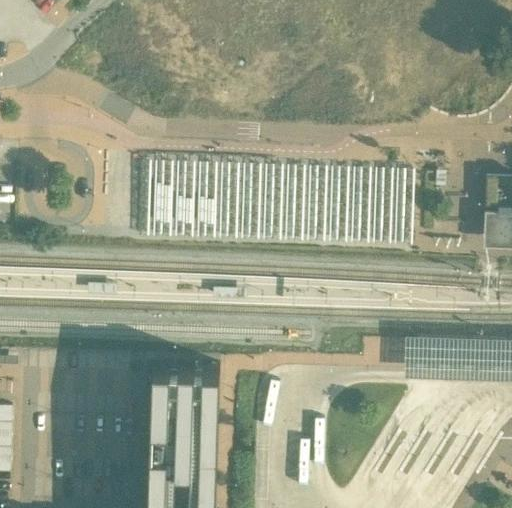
[(370,64),(325,63),(182,58),(181,74),(161,73),(141,94),(152,104),(181,105),(180,108),(268,110),(355,113),(363,113),(363,112),(376,106),(377,107),(404,78),(379,54),(370,64)]
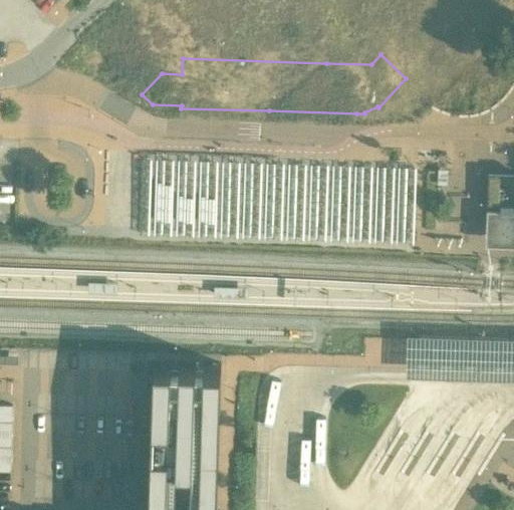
[(487,206),(498,207),(498,212),(487,211),(486,240),(485,246),(513,247),(513,175),(488,174),(487,206)]
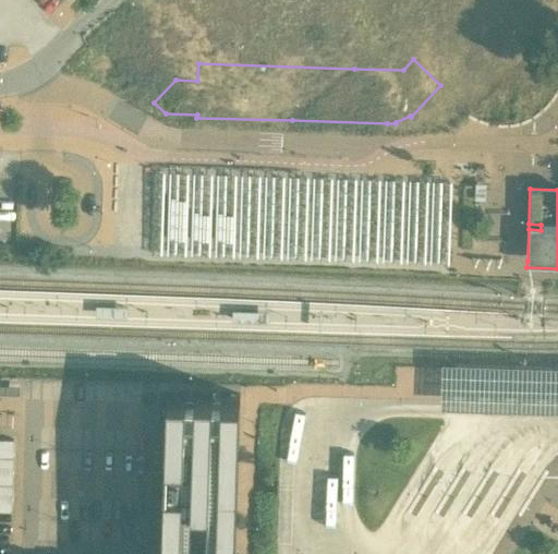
[(557,372),(443,369),(440,412),(557,416),(557,372)]
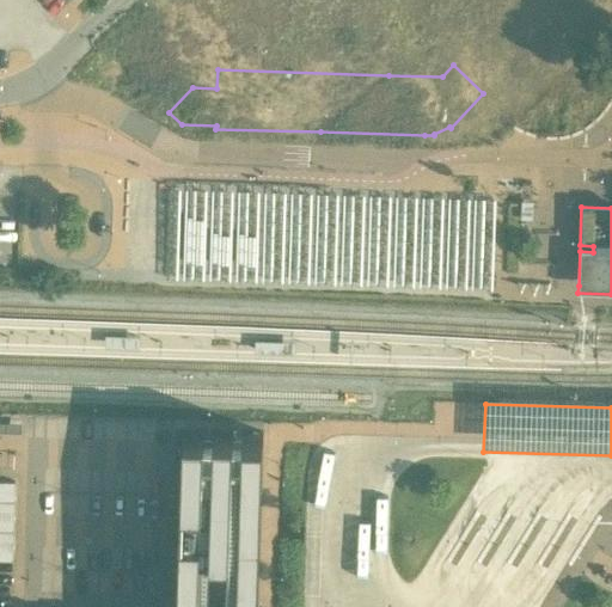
[(246,606),(252,435),(183,433),(182,479),(179,522),(179,552),(178,580),(177,602),(177,606),(246,606)]
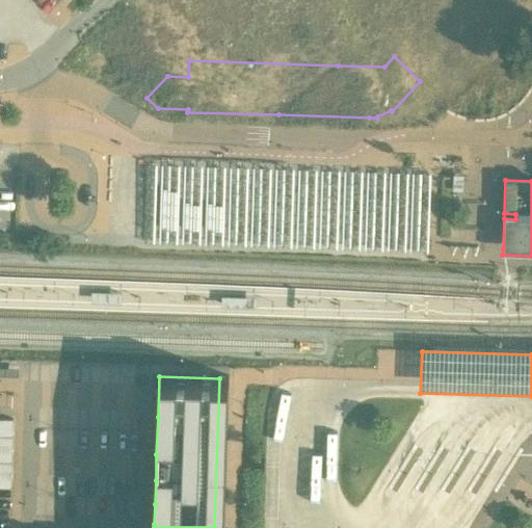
[(0,491),(9,491),(11,423),(0,422),(0,491)]
